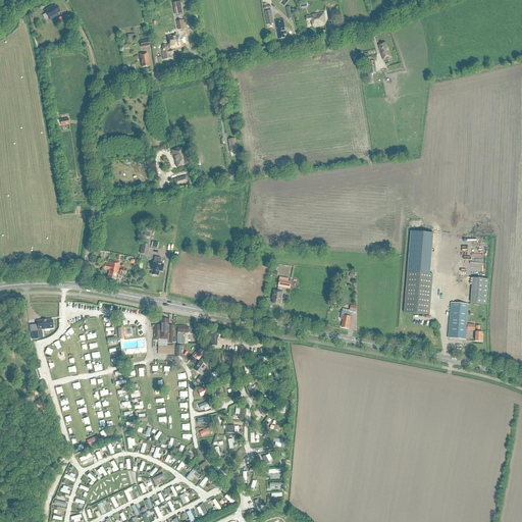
[(180,2),(173,3),(176,15),(183,14),(180,2)]
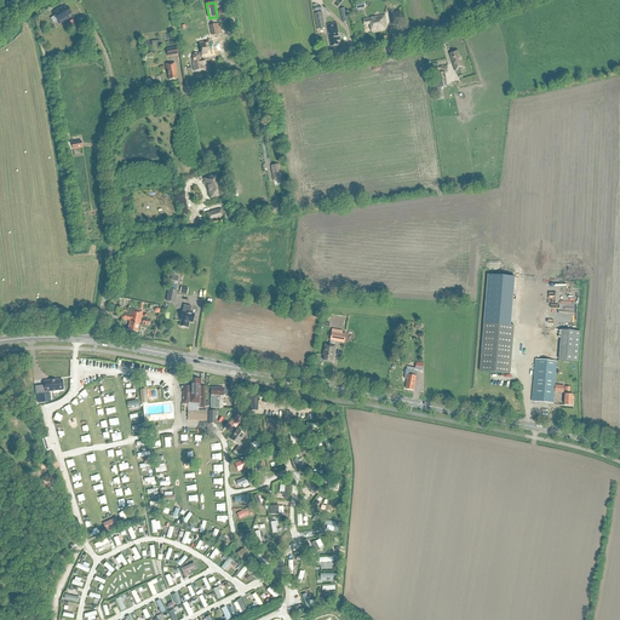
[(62,7),(52,13),(59,24),(69,18),(68,17),(72,15),(67,6),(63,9),(62,7)]
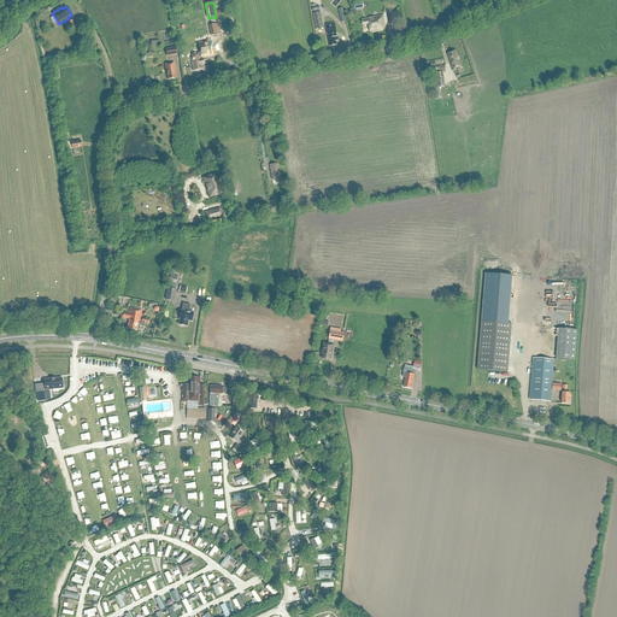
[(321,12),(313,13),(316,29),(324,28),(321,12)]
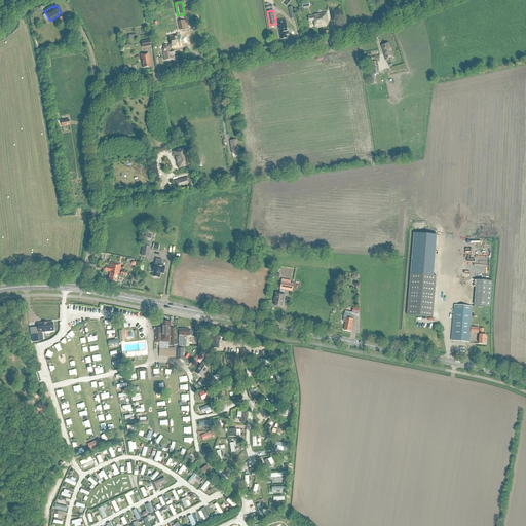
[(327,13),(308,16),(309,22),(314,22),(315,28),(329,25),(327,13)]
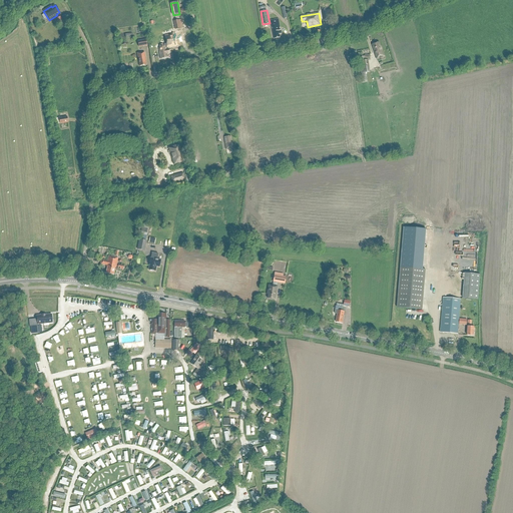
[(278,19),(271,21),(274,39),(280,38),(279,34),(282,34),(281,30),(280,30),(278,19)]
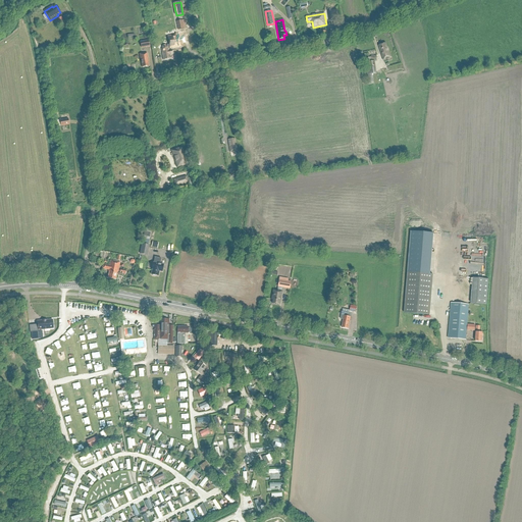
[(178,30),(187,29),(185,20),(176,21),(178,30)]
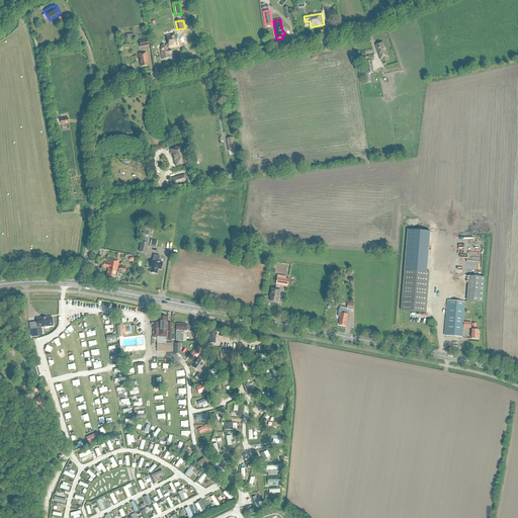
[(160,49),(161,53),(162,60),(169,59),(168,54),(171,54),(170,51),(168,51),(168,49),(178,47),(176,34),(166,36),(168,45),(161,46),(161,49),(160,49)]
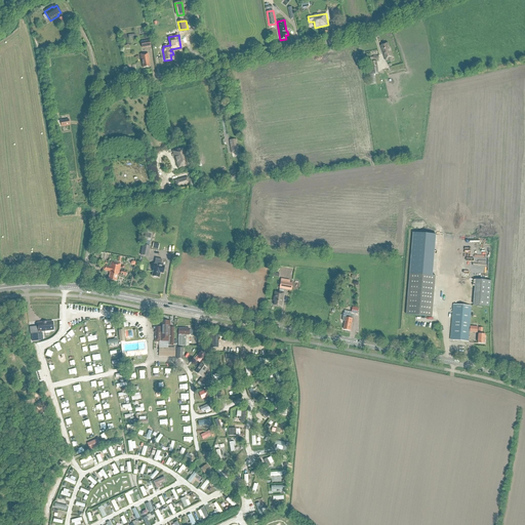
[(388,44),(380,46),(386,61),(394,58),(391,49),(390,50),(388,44)]
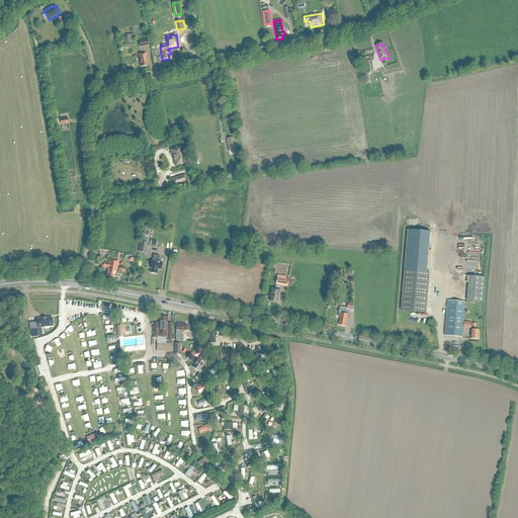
[(147,61),(145,53),(138,54),(139,59),(141,67),(148,66),(147,61)]
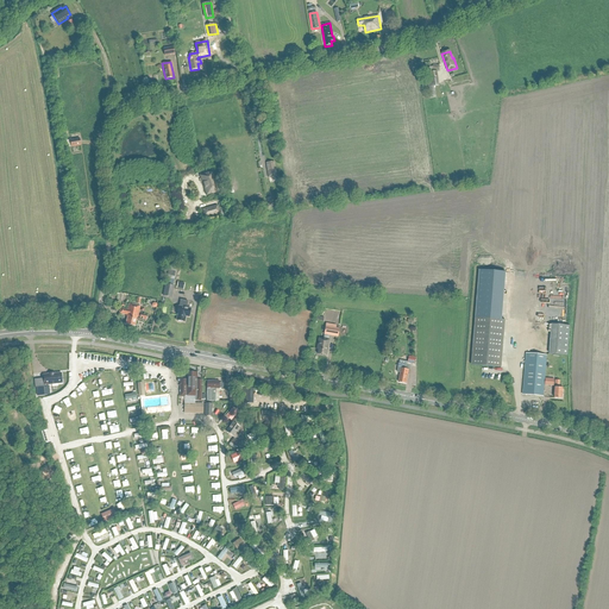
[(431,68),(426,69),(429,96),(435,95),(433,87),(439,86),(437,71),(432,73),(431,68)]
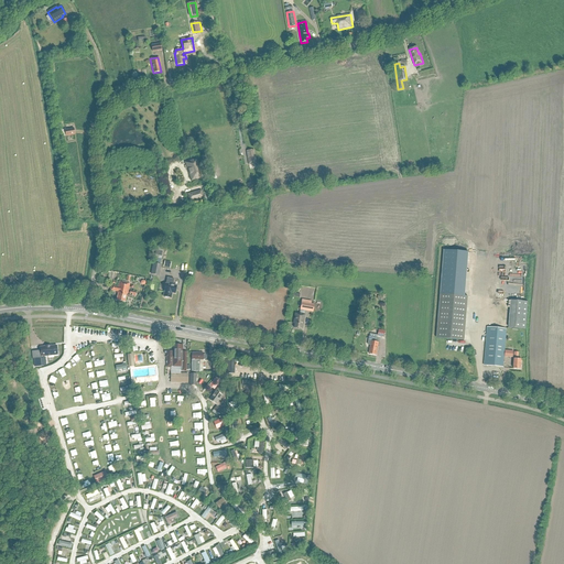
[(62,130),(63,138),(66,137),(75,136),(73,128),(65,130),(62,130)]
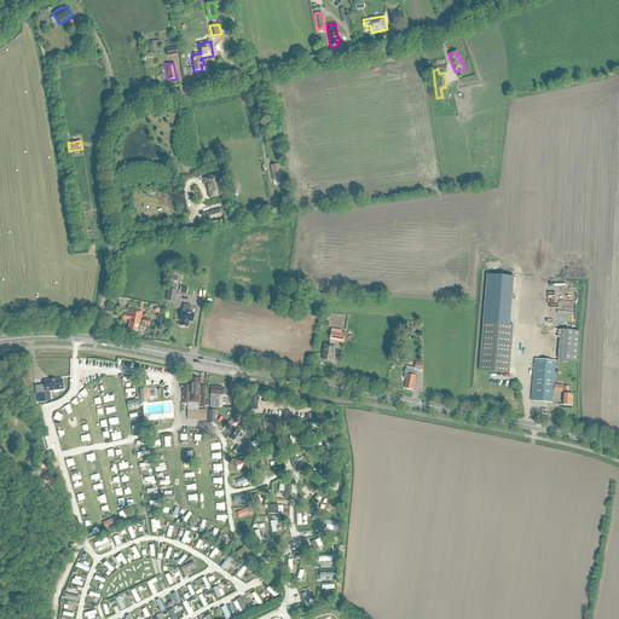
[(278,165),(271,166),(273,180),(281,179),(278,165)]
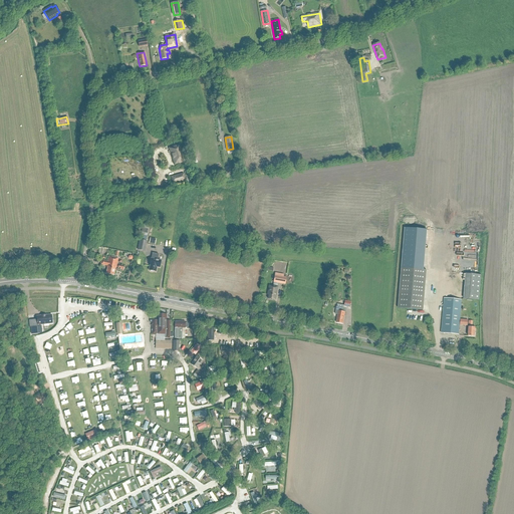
[(178,163),(181,162),(181,163),(184,161),(179,146),(176,147),(176,148),(173,149),(173,148),(170,149),(171,154),(172,154),(174,159),(173,159),(175,165),(178,163)]
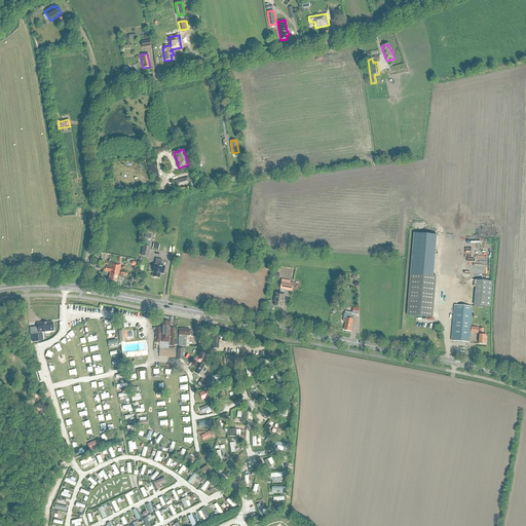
[(177,188),(189,185),(187,179),(175,182),(177,188)]
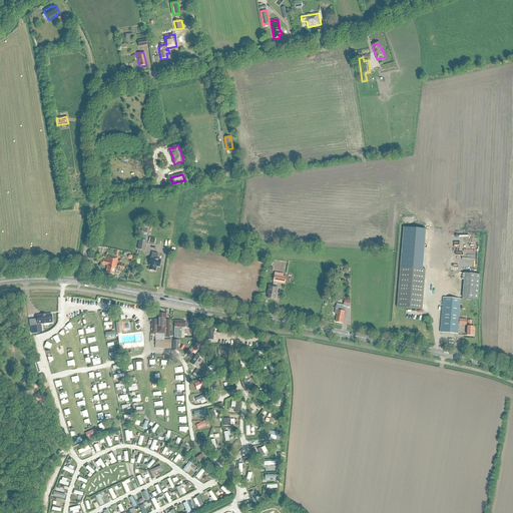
[(404,227),(398,308),(422,310),(425,270),(423,270),(426,229),(404,227)]
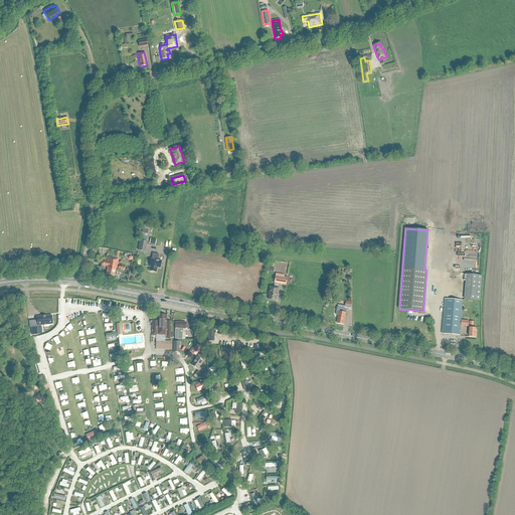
[(140,240),(138,250),(145,252),(147,241),(140,240)]
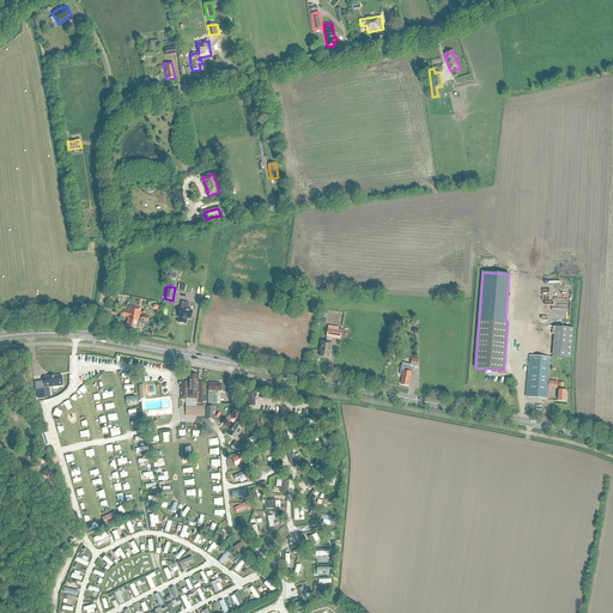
[(184,325),(186,319),(189,319),(192,311),(187,310),(189,303),(182,302),(180,309),(177,316),(178,316),(177,322),(184,325)]
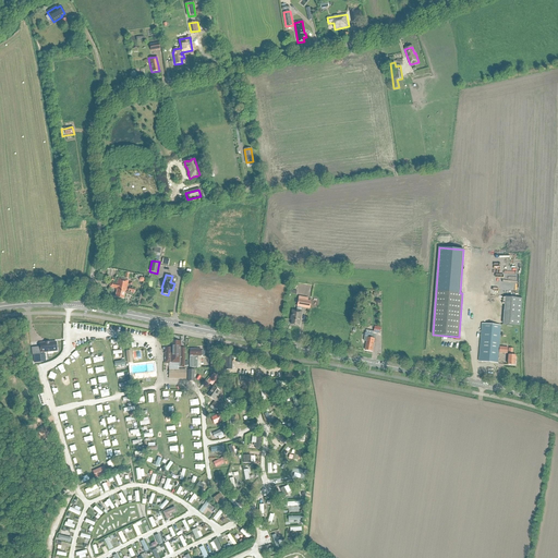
[(110,282),(109,287),(117,289),(116,298),(123,299),(124,291),(126,291),(129,281),(118,278),(117,284),(110,282)]
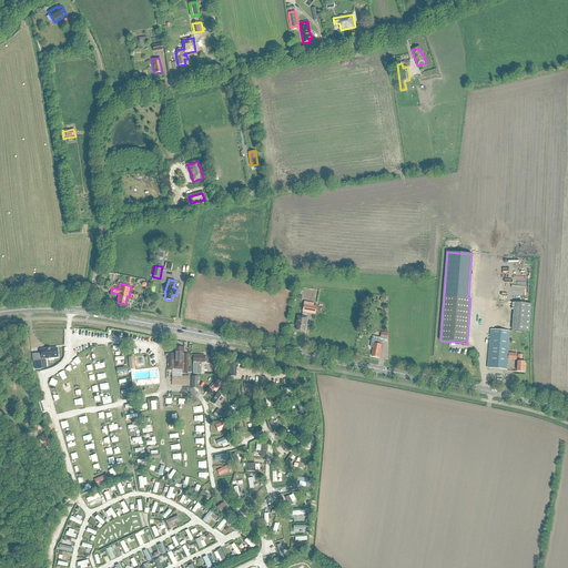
[(304,302),(302,313),(315,315),(316,306),(313,306),(313,303),(304,302)]
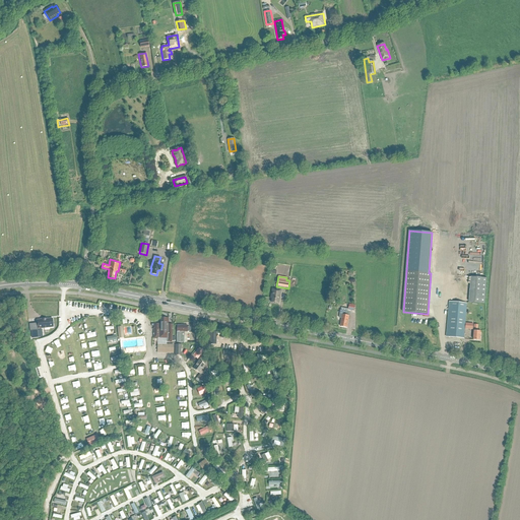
[(470,277),(468,303),(483,304),(485,278),(470,277)]
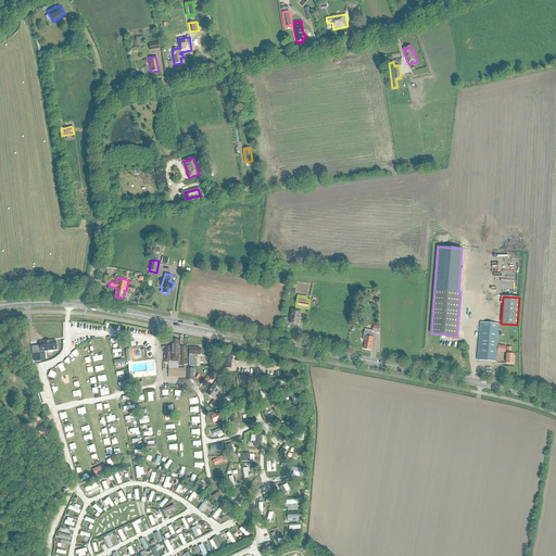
[(289,319),(290,319),(290,324),(298,325),(300,311),(291,308),(289,319)]
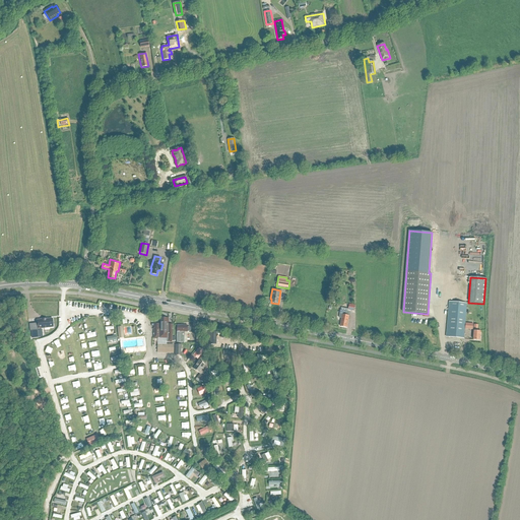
[(449,302),(446,337),(463,338),(466,304),(449,302)]
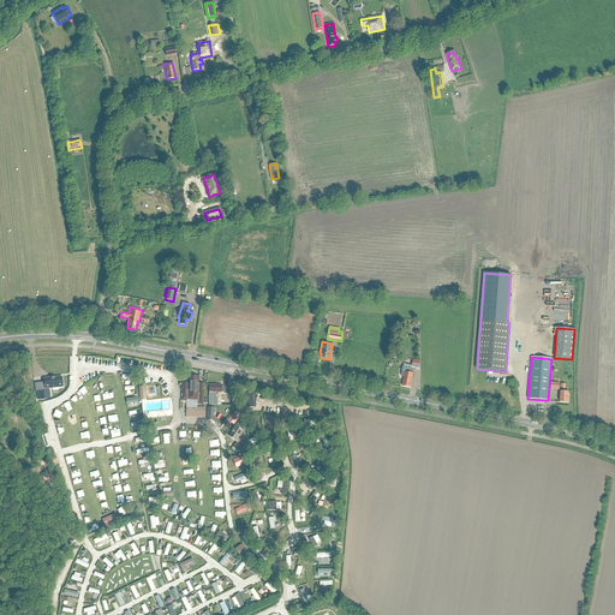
[(402,368),(401,376),(404,377),(402,387),(410,388),(413,375),(415,370),(411,369),(412,365),(404,364),(404,368),(402,368)]
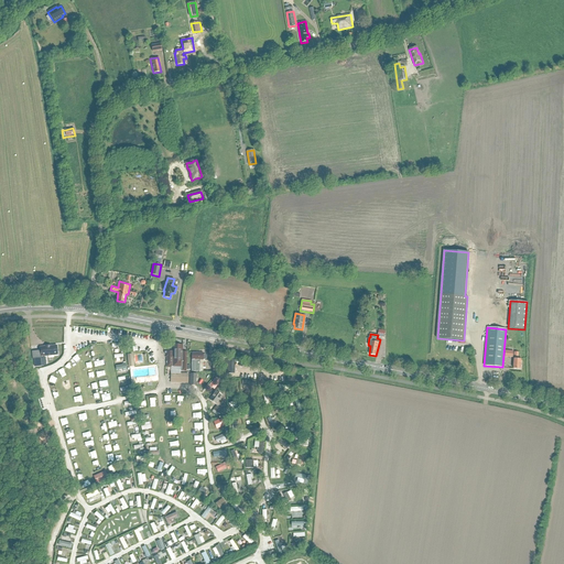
[(186,368),(186,351),(182,351),(182,349),(181,349),(181,345),(172,345),(172,351),(166,351),(166,368),(181,368),(181,371),(186,371),(186,368)]
